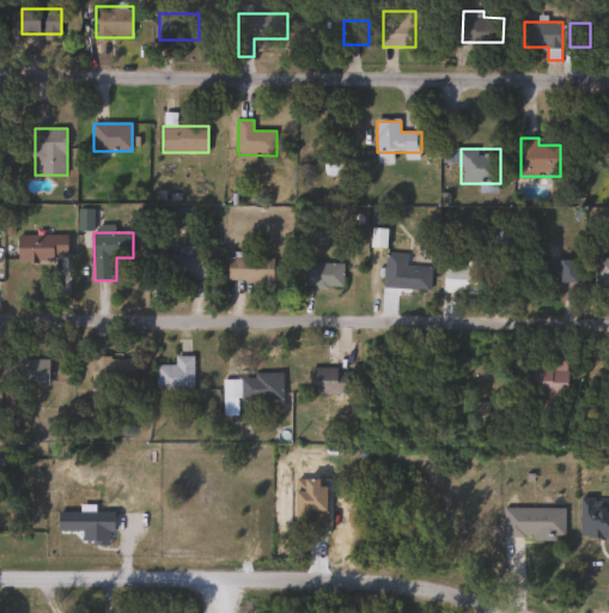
[(67,236),(67,260),(14,260),(14,236),(67,236)]
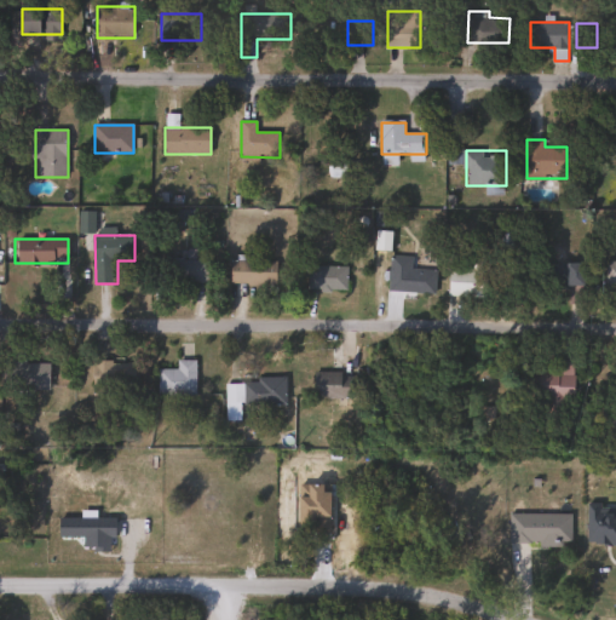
[(390,292),(390,256),(413,256),(413,270),(437,270),(437,292),(390,292)]
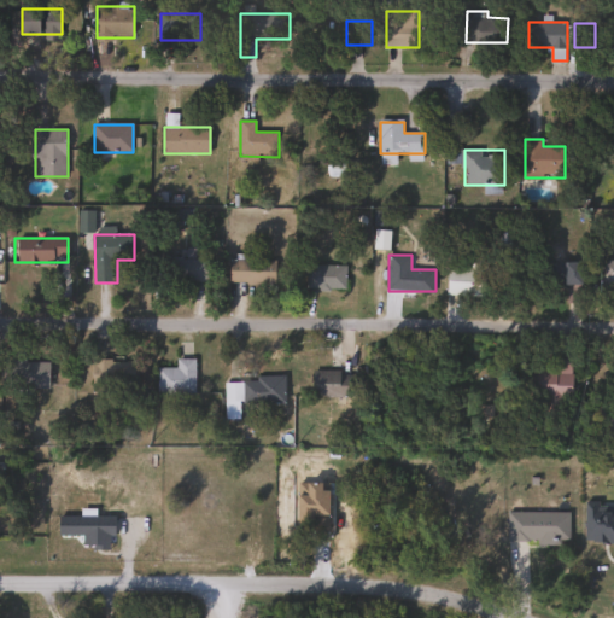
[(208,258),(208,281),(167,281),(167,258),(208,258)]
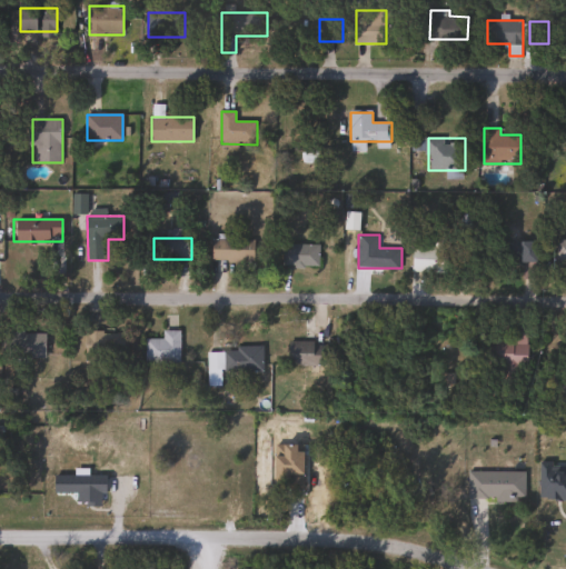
[(212,239),(256,239),(256,261),(212,261),(212,239)]
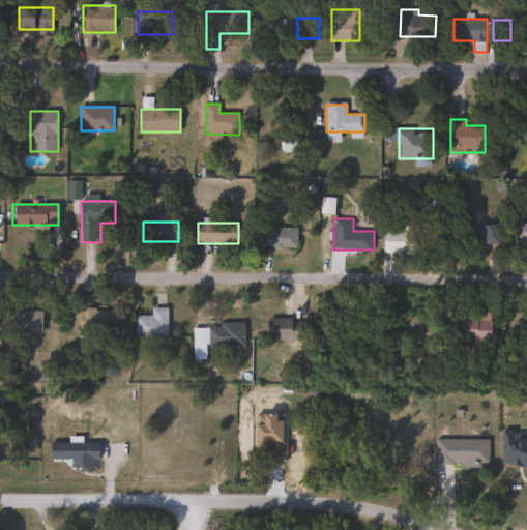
[(526,247),(518,247),(519,223),(526,223),(526,247)]
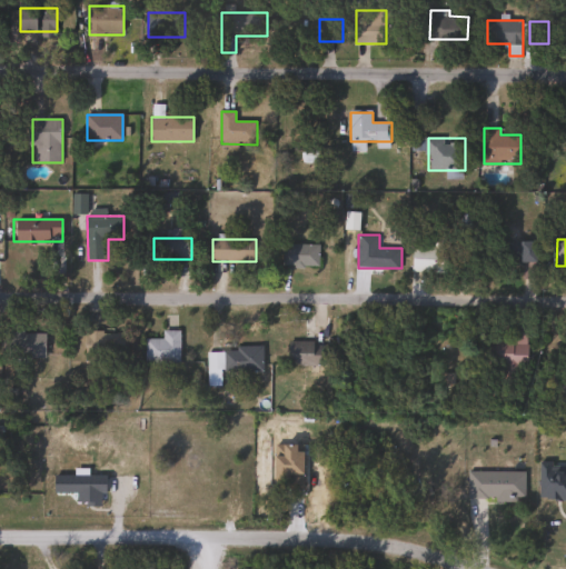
[(414,245),(435,246),(436,240),(449,241),(448,272),(414,271),(414,245)]
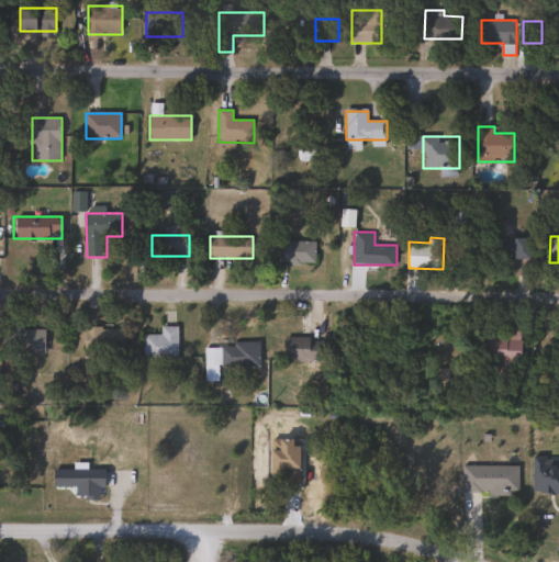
[(532,238),(532,260),(514,260),(514,238),(532,238)]
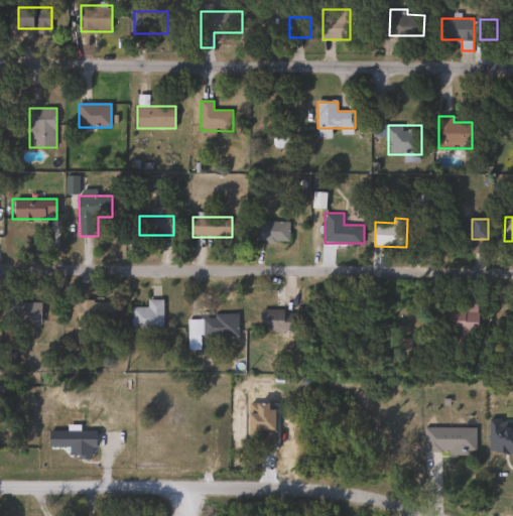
[(289,222),(289,242),(257,242),(257,222),(289,222)]
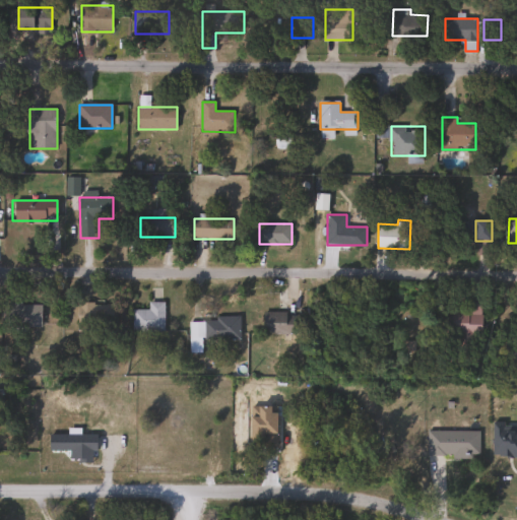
[(135,331),(135,310),(151,310),(151,302),(166,302),(166,331),(135,331)]
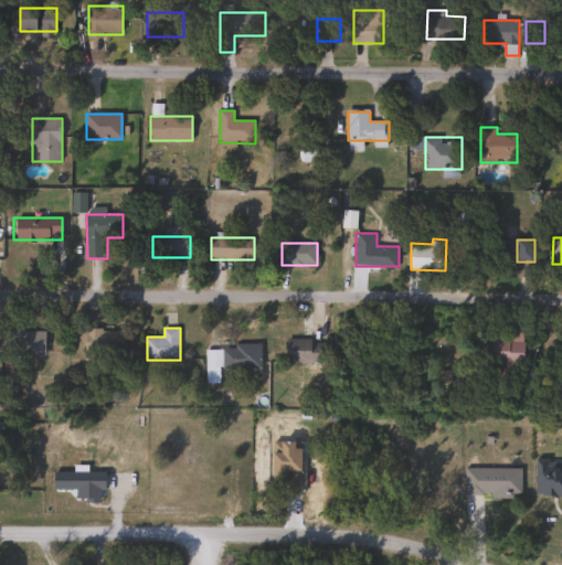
[(523,363),(491,363),(491,339),(511,339),(511,329),(523,329),(523,363)]
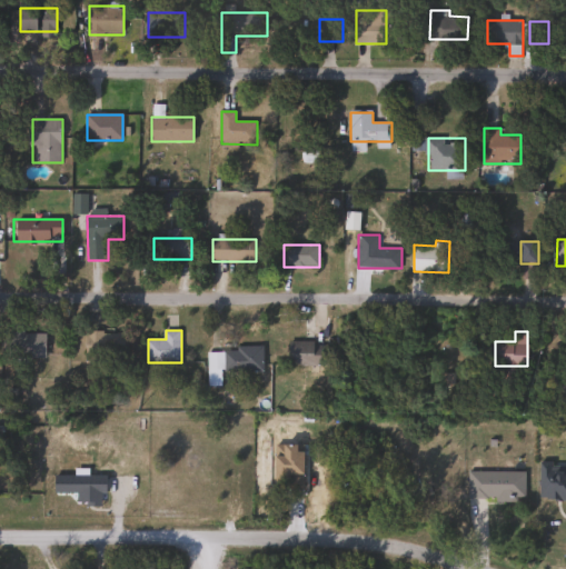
[(47,332),(47,358),(8,359),(7,332),(47,332)]
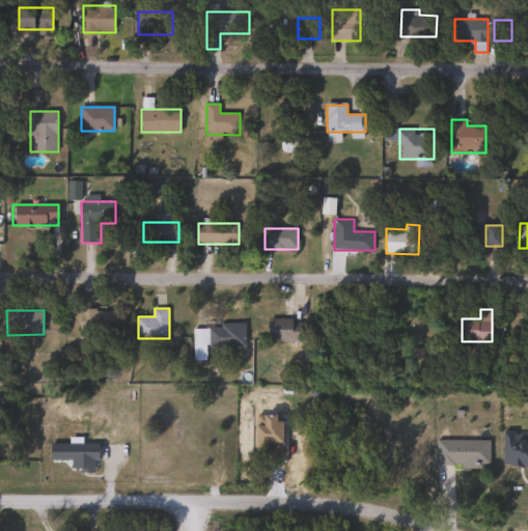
[(81,310),(117,310),(117,339),(81,339),(81,310)]
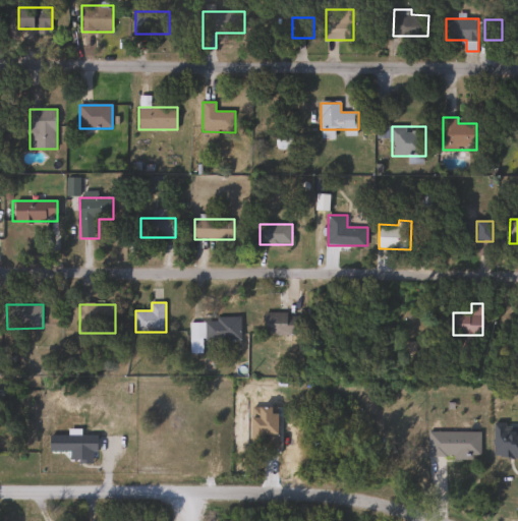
[(266,335),(266,312),(289,312),(289,323),(302,323),(302,335),(266,335)]
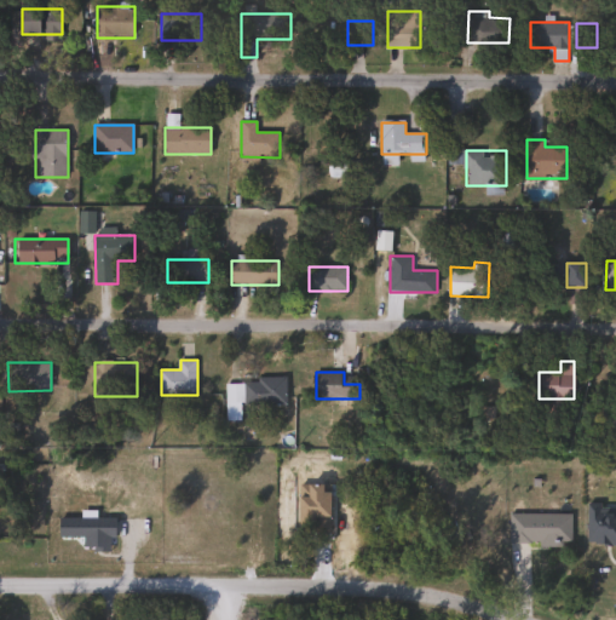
[(287,405),(243,405),(243,420),(228,420),(228,384),(258,384),(258,377),(287,377),(287,405)]
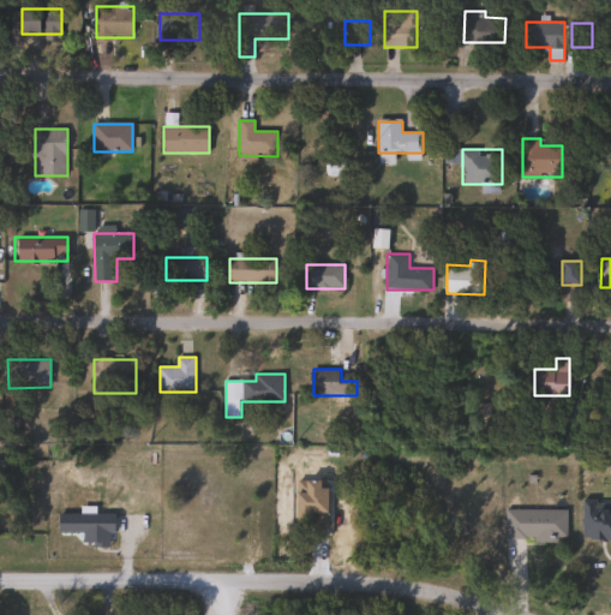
[(610,427),(600,427),(600,408),(610,408),(610,427)]
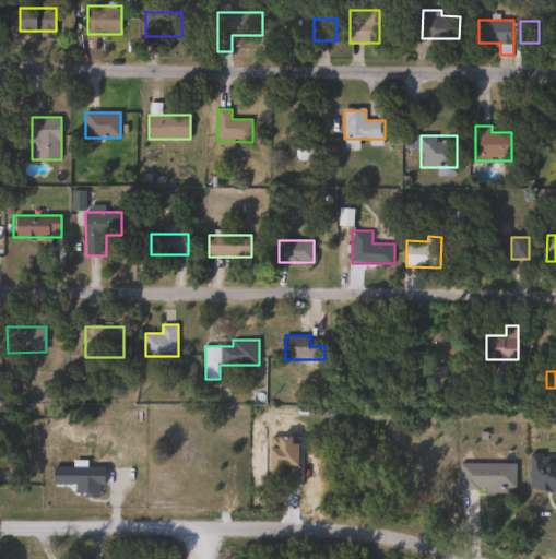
[(517,463),(517,490),(461,490),(461,463),(517,463)]
